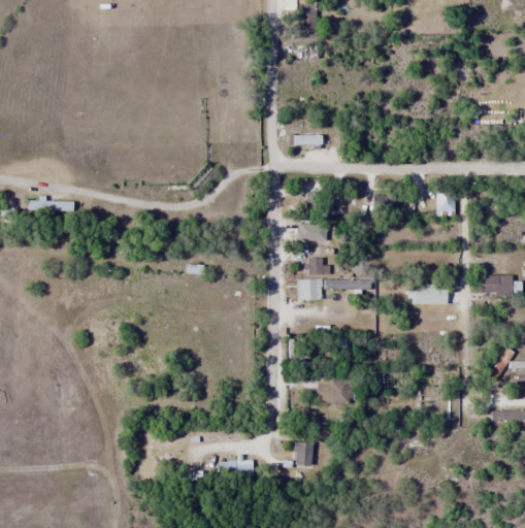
[(316,0),(298,0),(299,31),(316,31),(316,0)]
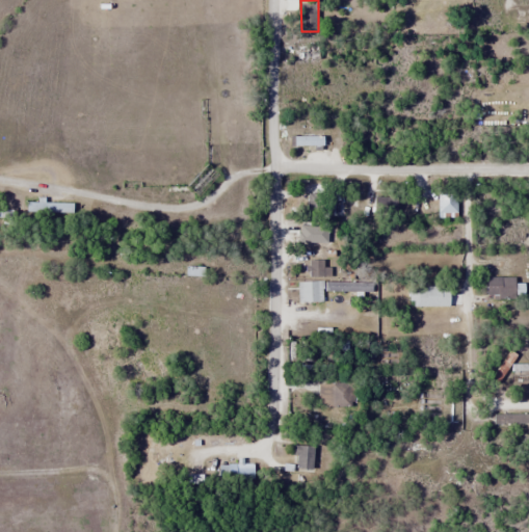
[(325,145),(324,135),(295,136),(295,147),(325,145)]
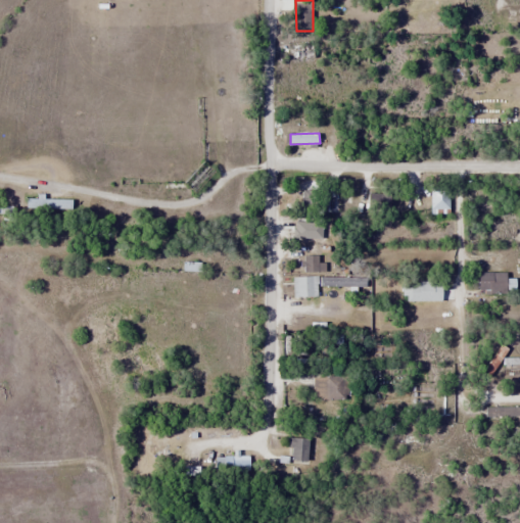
[(432,187),(432,212),(451,212),(451,187),(432,187)]
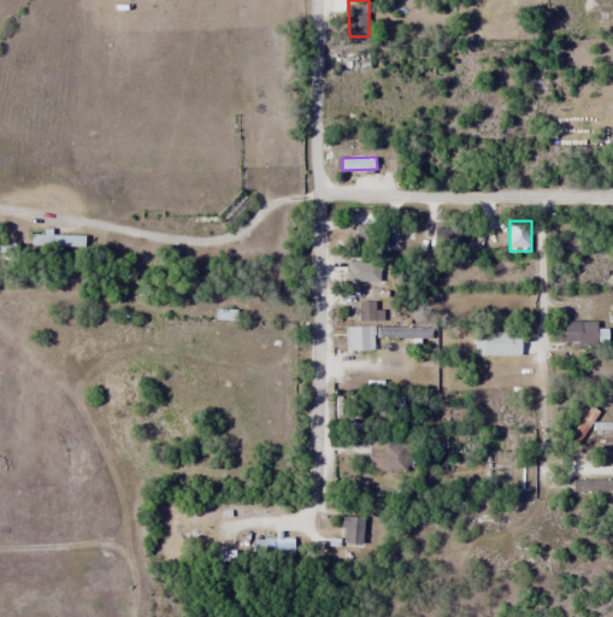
[(460,227),(434,227),(434,252),(460,252),(460,227)]
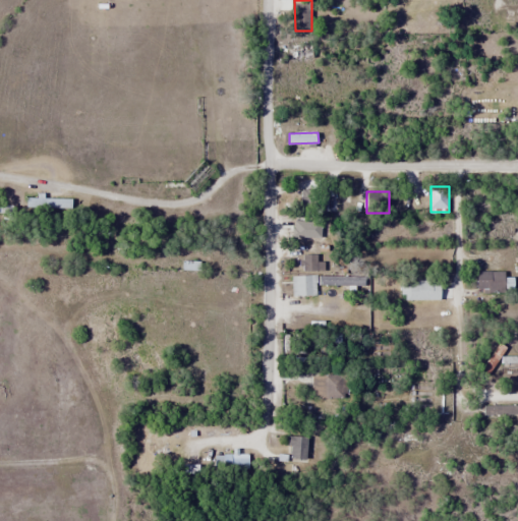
[(325,218),(325,192),(307,192),(307,218),(325,218)]
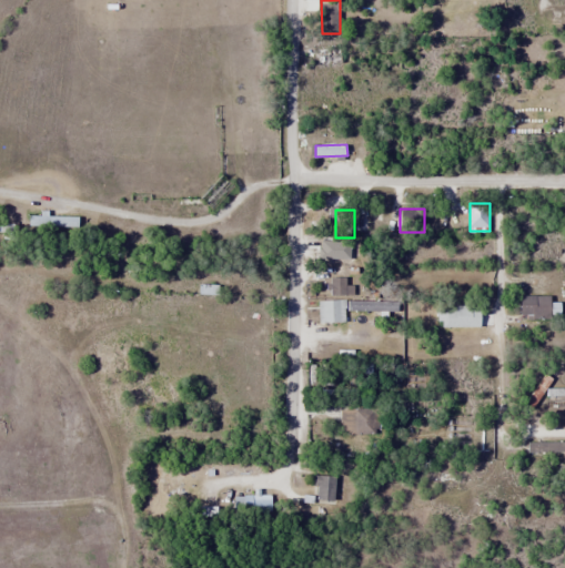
[(29,225),(80,225),(80,216),(29,216),(29,225)]
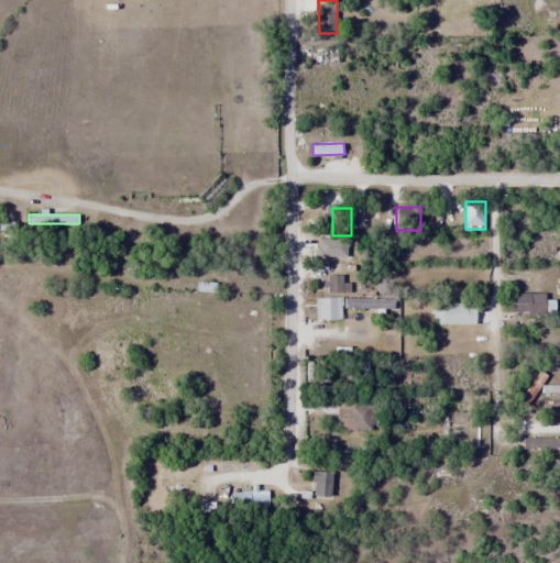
[(327,275),(327,294),(346,294),(346,275),(327,275)]
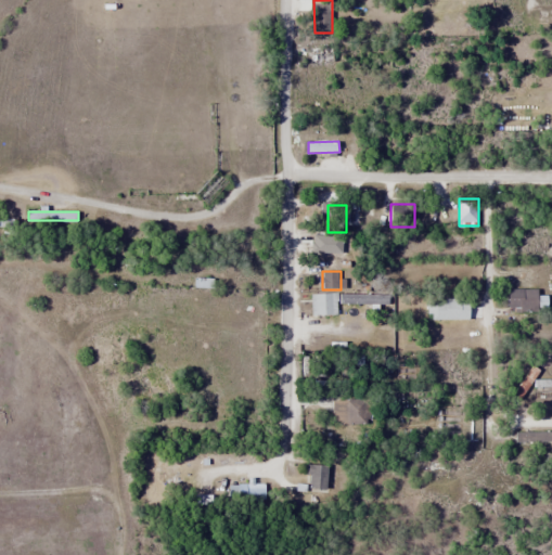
[(539,288),(510,288),(510,310),(539,310),(539,288)]
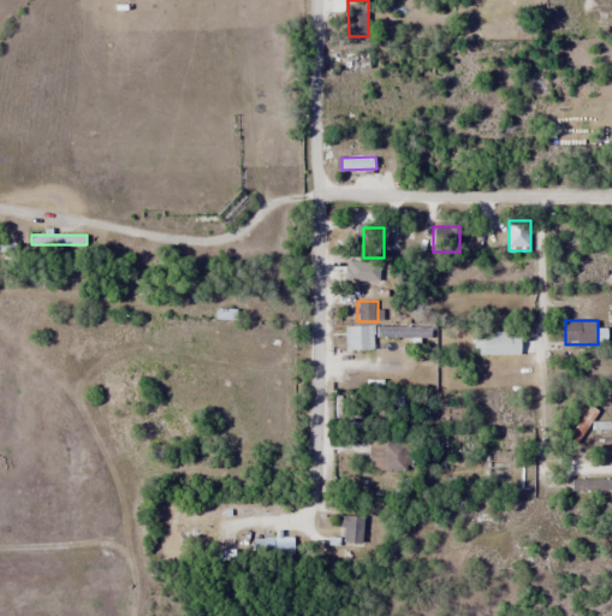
[(376,325),(348,325),(348,350),(376,350),(376,325)]
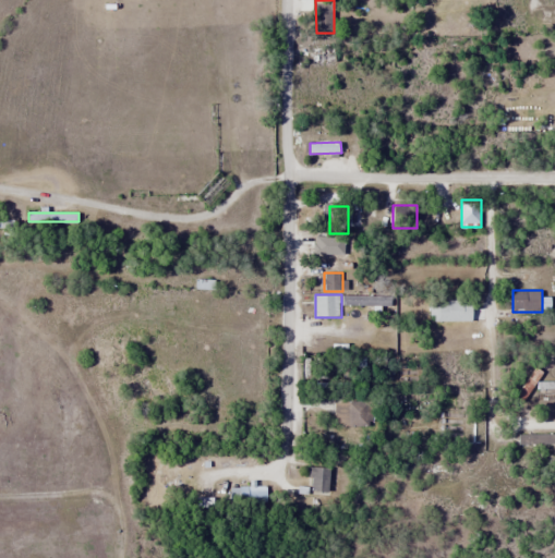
[(434,302),(434,320),(473,320),(473,302),(434,302)]
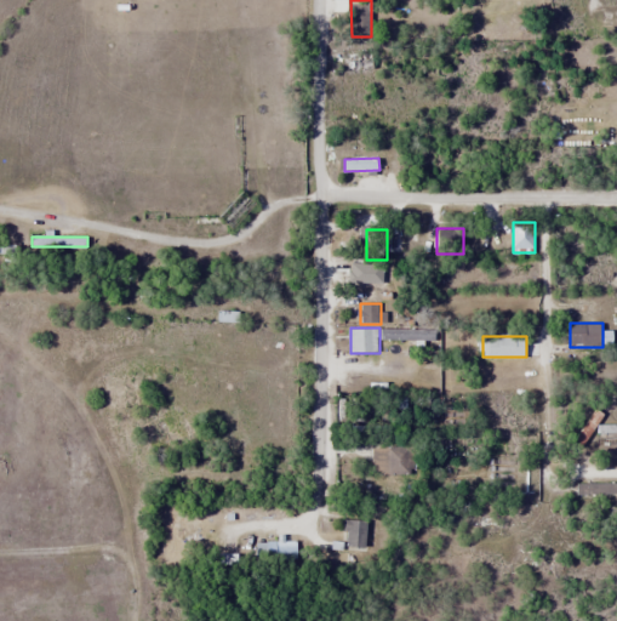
[(389,474),(411,474),(411,445),(389,445),(389,474)]
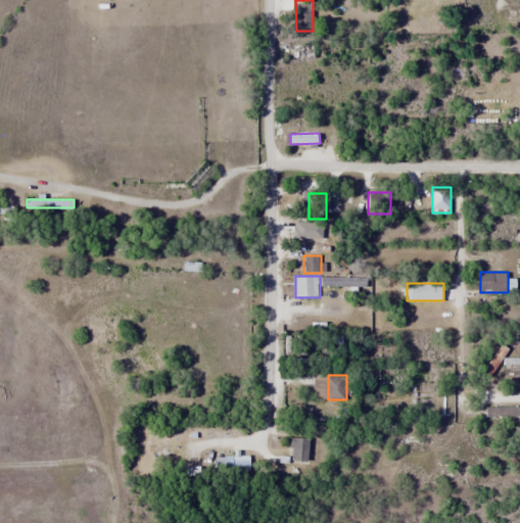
[(309,461),(309,438),(291,438),(291,461),(309,461)]
